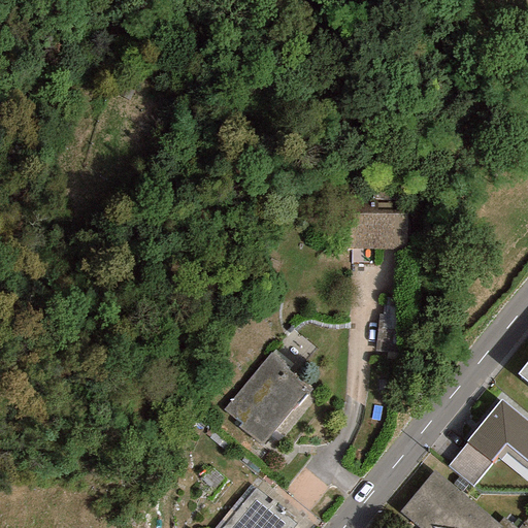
[(376,200),(343,200),(342,249),(406,251),(407,215),(375,213),(376,200)]
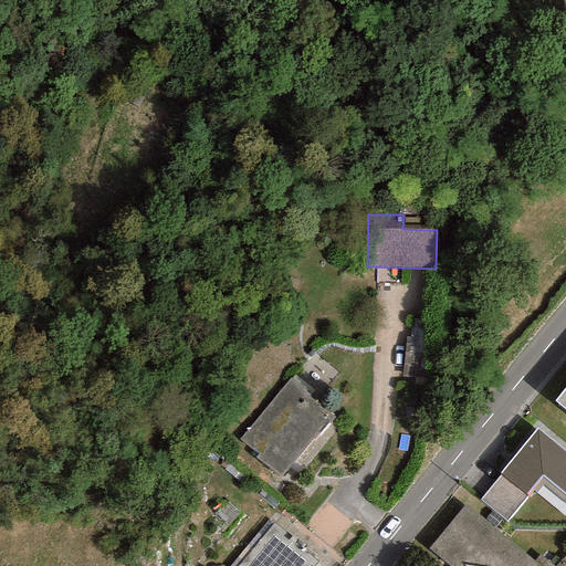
[(306,391),(291,377),(240,439),(258,453),(254,457),(280,478),(332,415),(305,392),(306,391)]
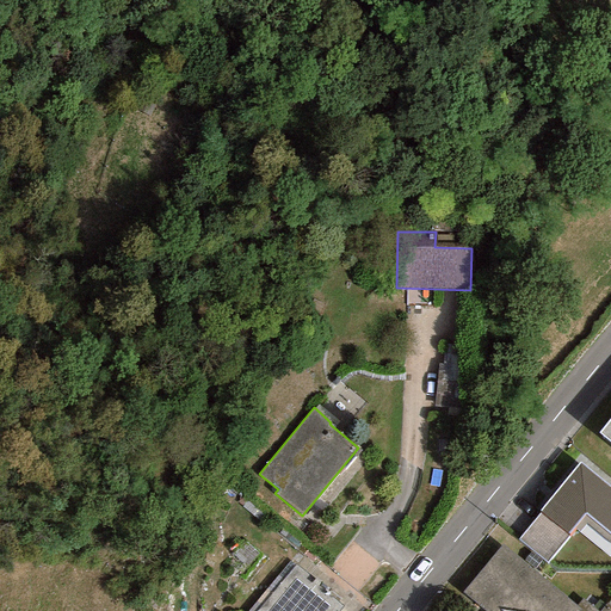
[(610,419),(599,433),(610,443),(610,419)]
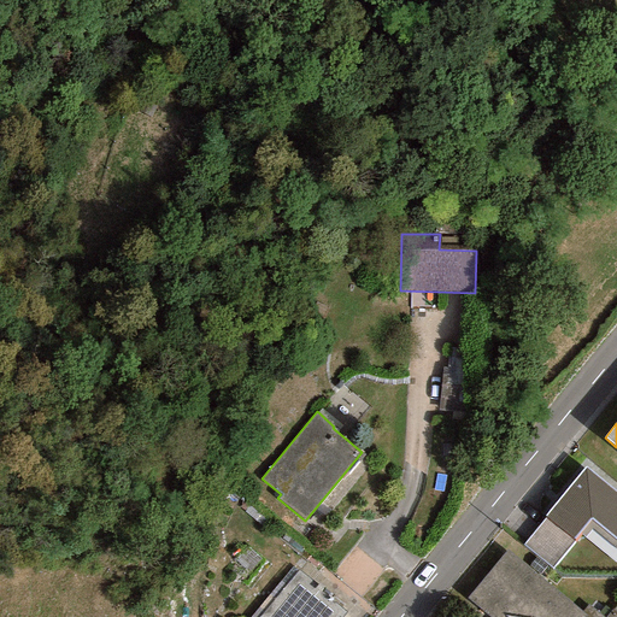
[(616,494),(585,469),(545,516),(546,517),(575,540),(580,534),(585,538),(591,530),(616,552),(616,494)]
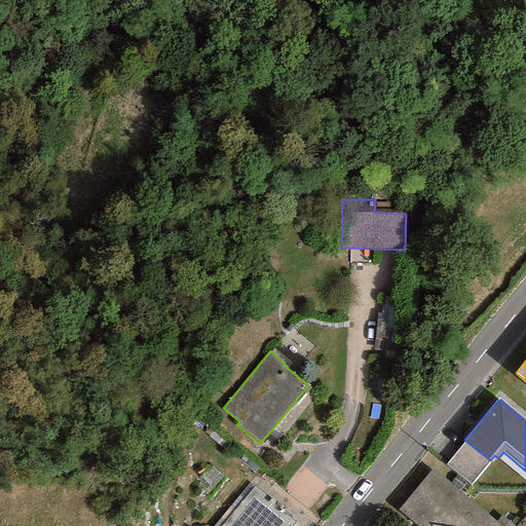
[(490,460),(465,441),(446,464),(471,484),(490,460)]
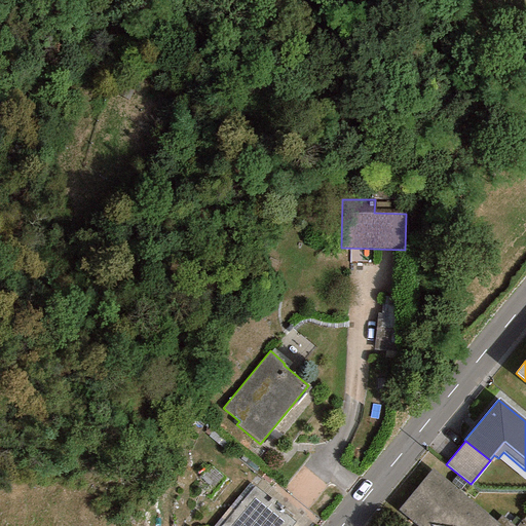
[(433,468),(397,511),(414,525),(497,525),(499,525),(495,522),(433,468)]
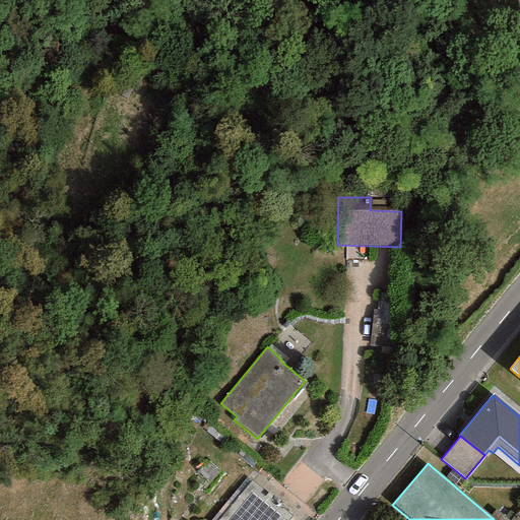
[(252,481),(218,519),(287,519),(291,516),(252,481)]
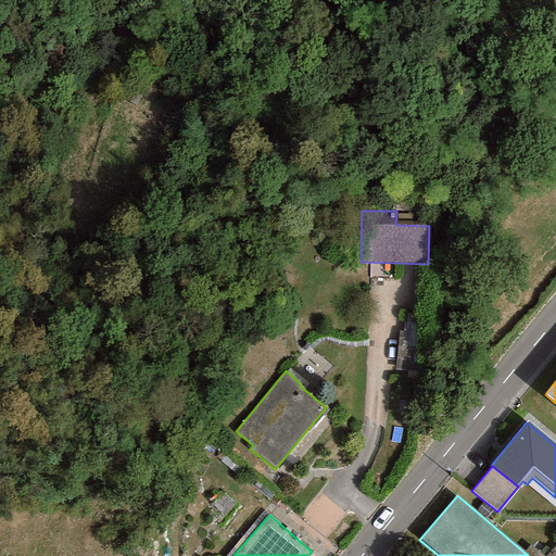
[(545,555),(530,544),(523,552),(528,555),(526,555),(545,555)]
